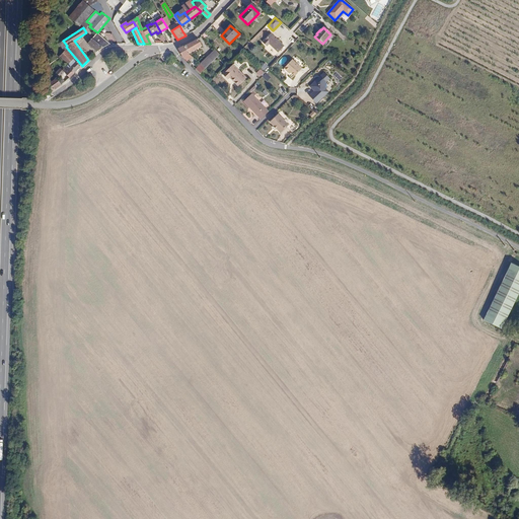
[(110,45),(97,32),(87,44),(97,52),(105,47),(110,45)]
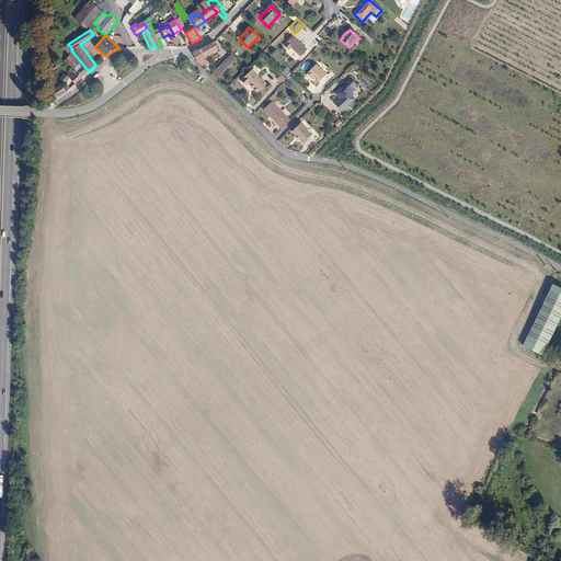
[(306,50),(292,36),(283,46),(287,50),(289,48),(299,57),(306,50)]
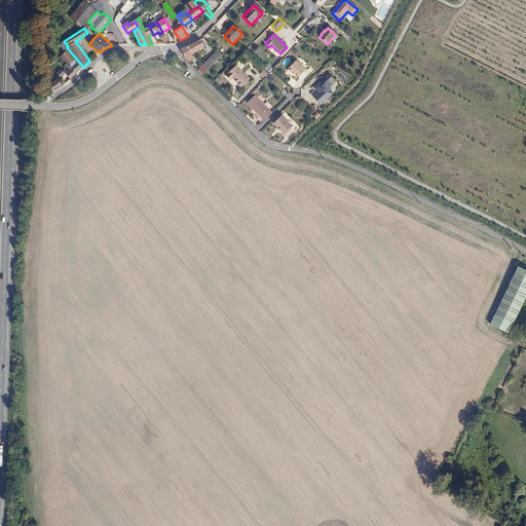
[(190,55),(204,48),(199,40),(186,47),(190,55)]
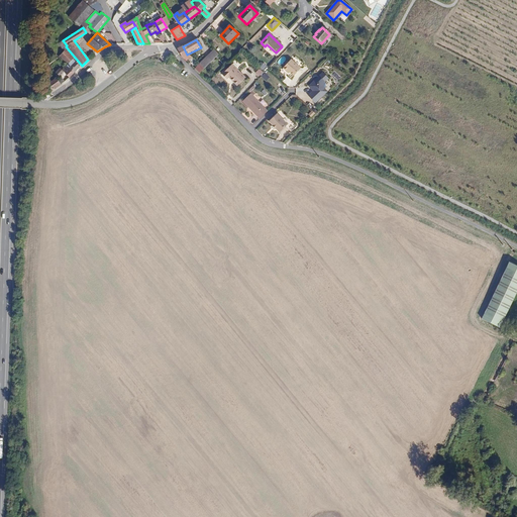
[(187,55),(183,46),(178,48),(182,58),(187,55)]
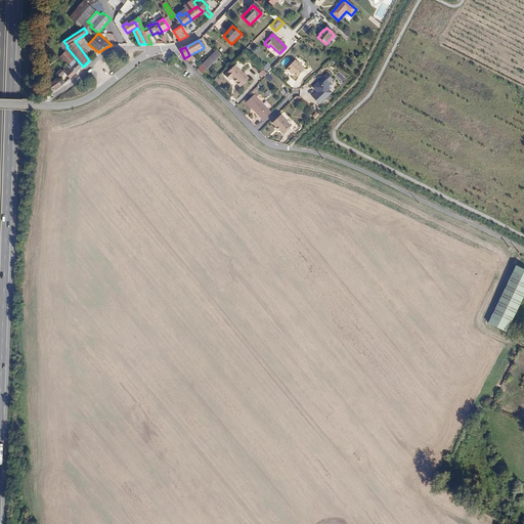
[(197,69),(202,74),(222,55),(217,49),(197,69)]
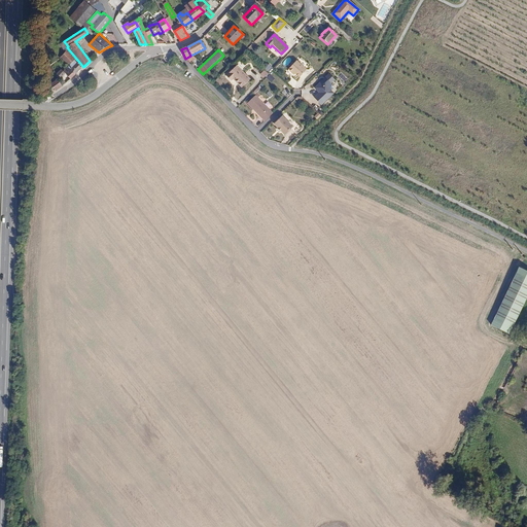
[(67,53),(62,57),(69,66),(74,60),(67,53)]
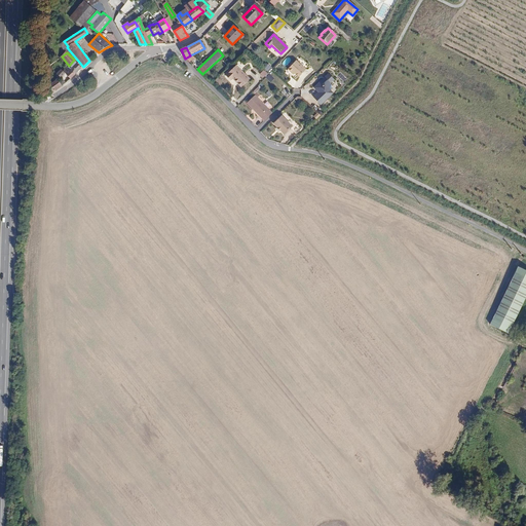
[(74,60),(69,66),(75,74),(81,68),(74,60)]
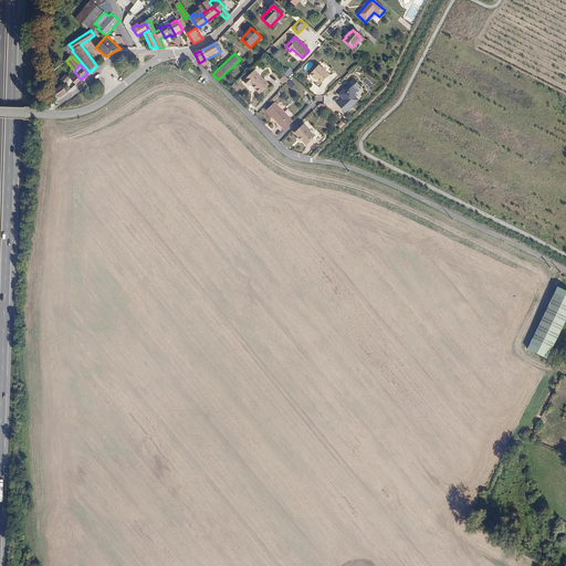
[(322,83),(329,76),(318,65),(310,75),(313,79),(315,77),(322,83)]
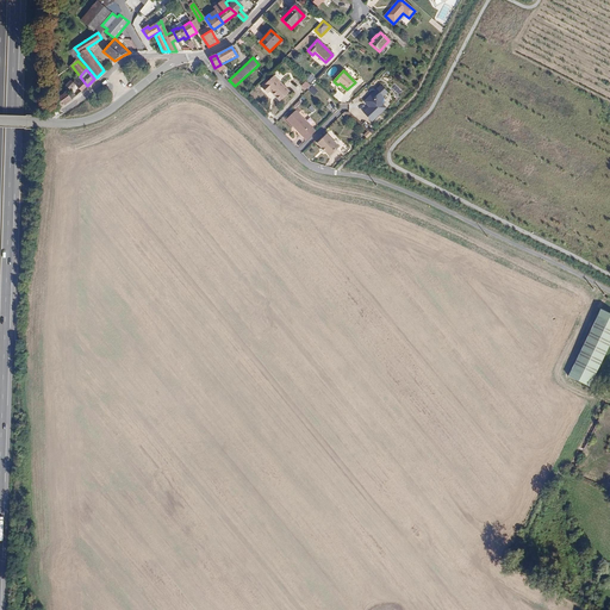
[(81,91),(87,86),(80,76),(74,82),(75,83),(81,91)]
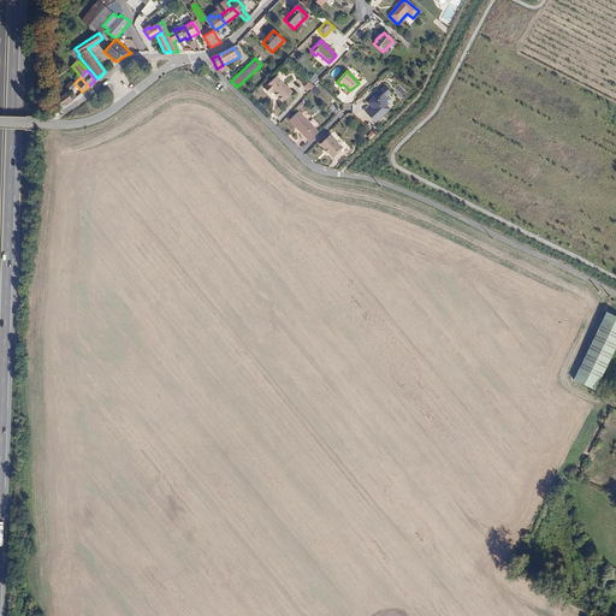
[(283,102),(292,93),(283,83),(277,77),(274,78),(271,82),(268,81),(262,87),(265,89),(271,95),(272,93),(277,98),(283,102)]
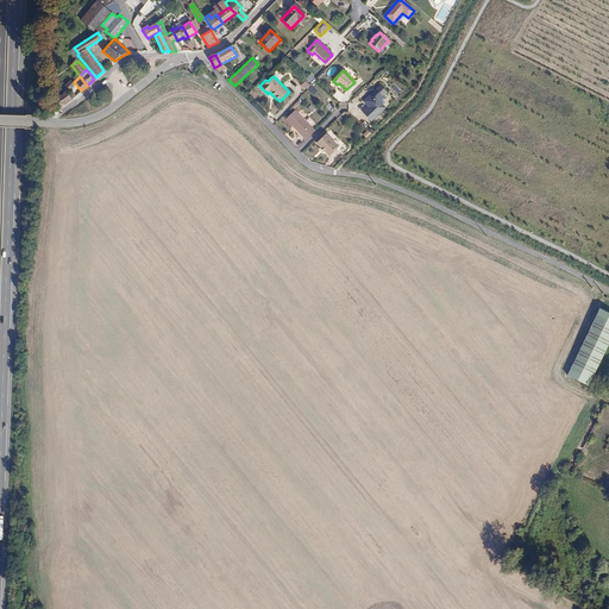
[(314,95),(318,90),(312,85),(308,89),(314,95)]
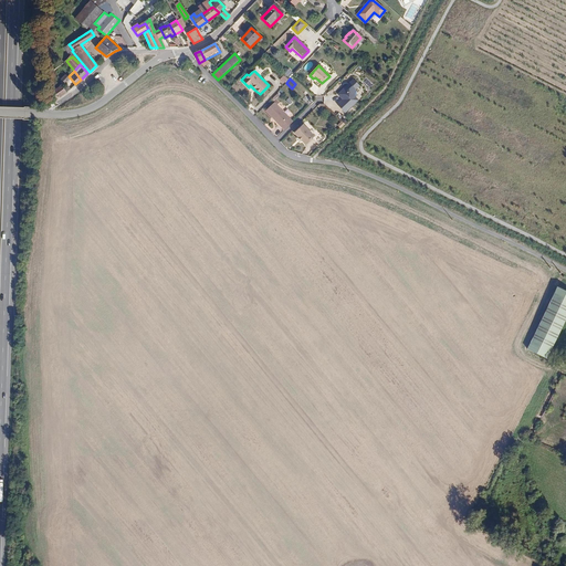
[(342,100),(336,105),(345,113),(357,100),(354,96),(355,95),(354,91),(353,90),(358,84),(352,79),(336,94),(342,100)]
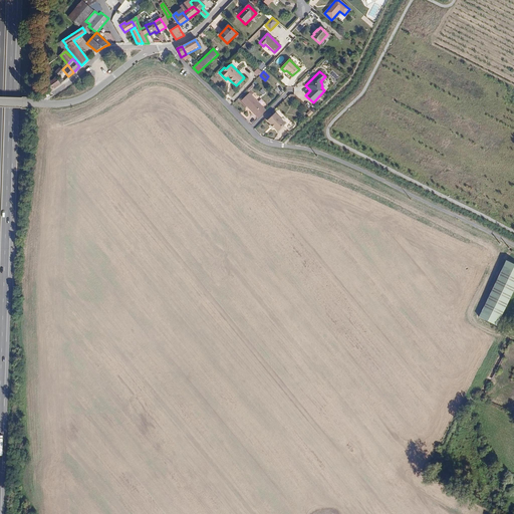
[(49,85),(50,90),(60,84),(56,78),(49,85)]
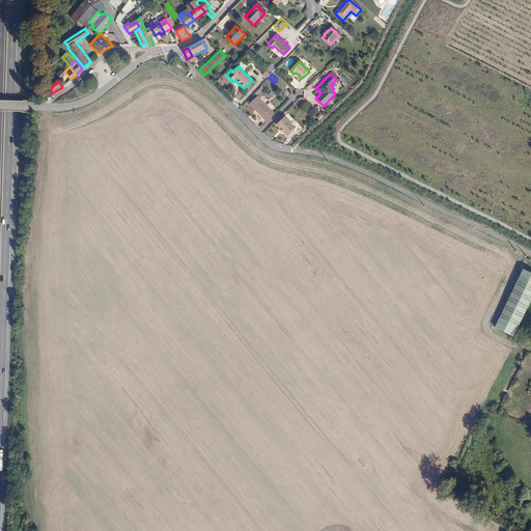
[(274,114),(256,95),(249,104),(266,122),(274,114)]
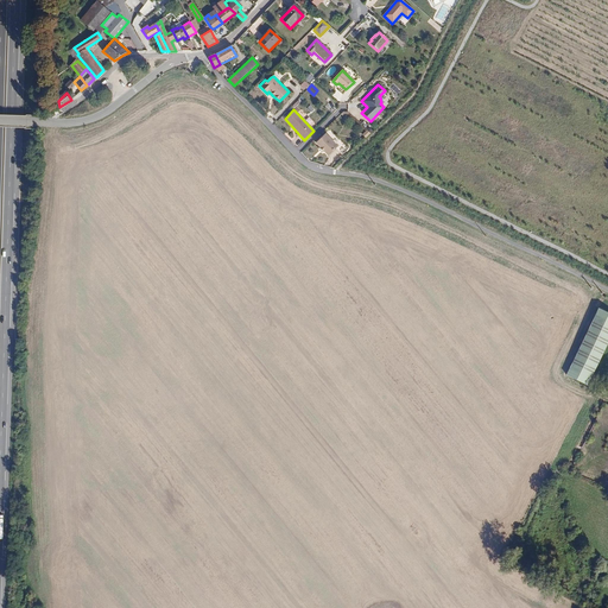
[(341,156),(348,149),(329,130),(316,143),(320,147),(323,151),(328,156),(335,149),(341,156)]
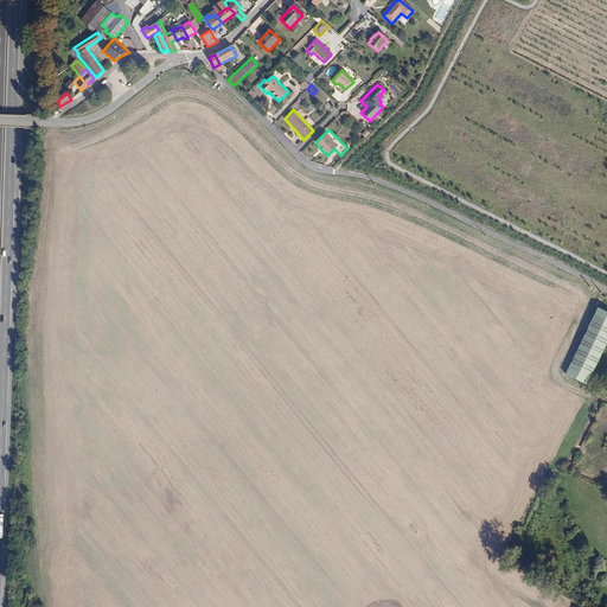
[(606,310),(596,306),(568,376),(590,385),(606,344),(606,310)]
